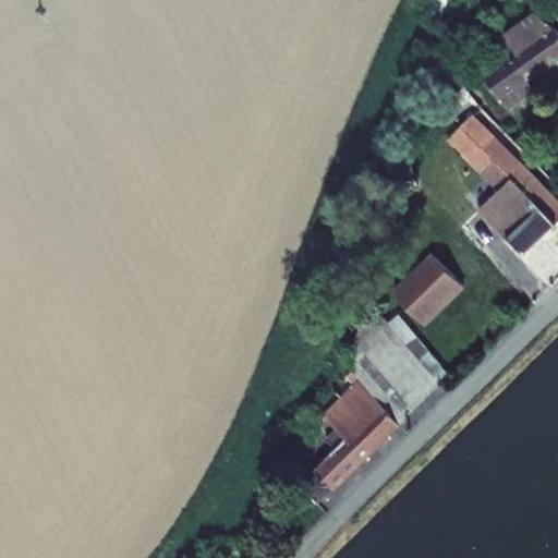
[(545,23),(536,13),(499,40),(512,59),(486,77),(508,108),(536,88),(529,77),(557,56),(557,31),(556,28),(547,22),(545,23)]
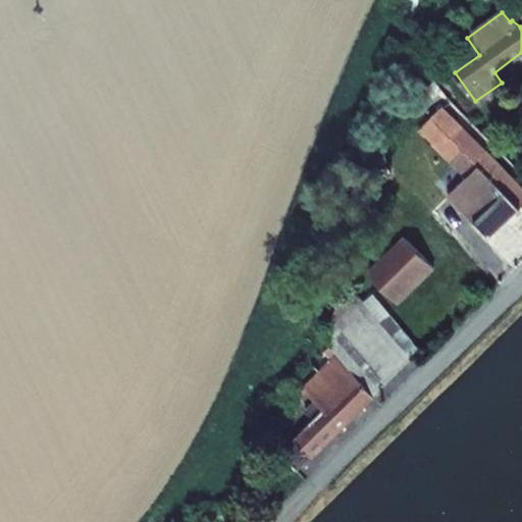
[(448,198),(490,240),(521,208),(521,187),(442,107),(419,131),(467,178),(448,198)]
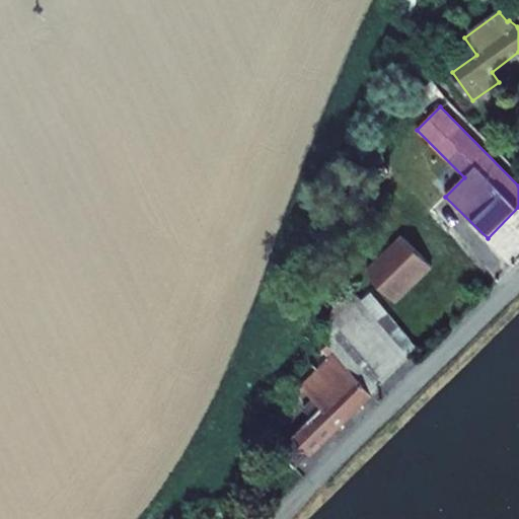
[(366,272),(394,301),(432,265),(402,235),(366,272)]
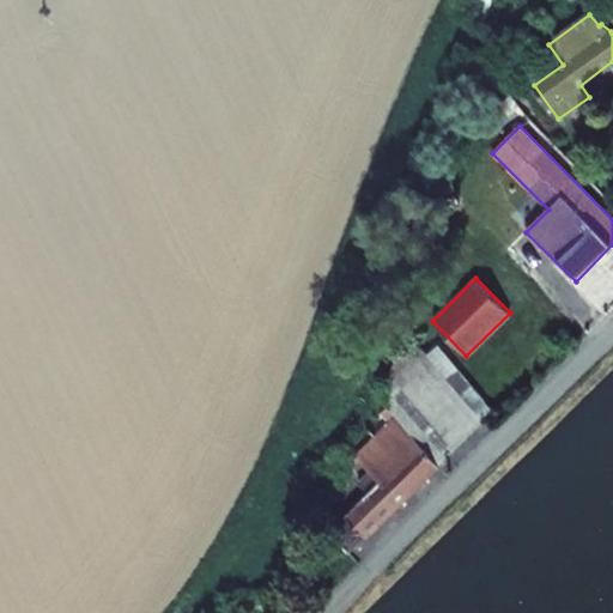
[(439,465),(484,423),(426,354),(410,334),(381,394),(388,404),(439,465)]
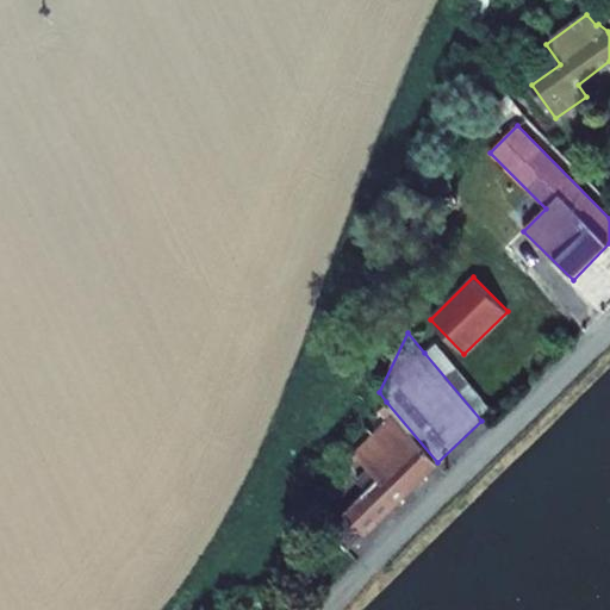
[(481,421),(492,411),(436,343),(424,353),(481,421)]
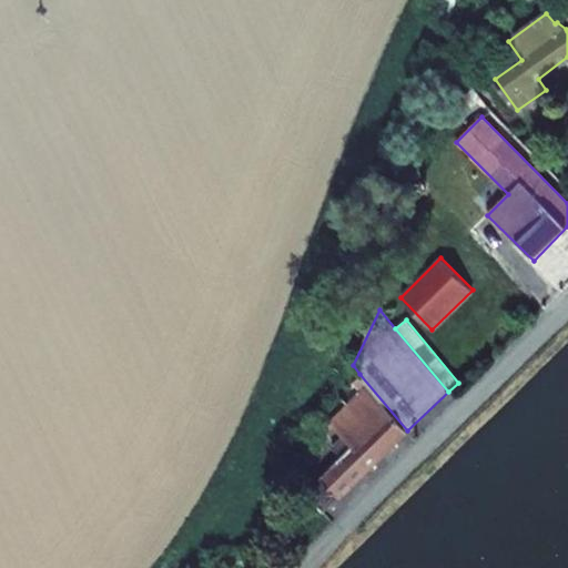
[(382,456),(407,430),(359,374),(354,381),(364,393),(351,406),(374,429),(364,439),(382,456)]
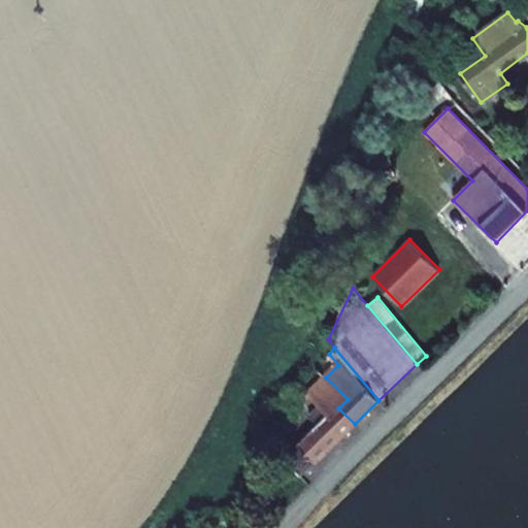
[(285,459),(301,476),(355,424),(338,408),(348,399),(326,377),(308,395),(319,406),(309,416),(319,425),(285,459)]
